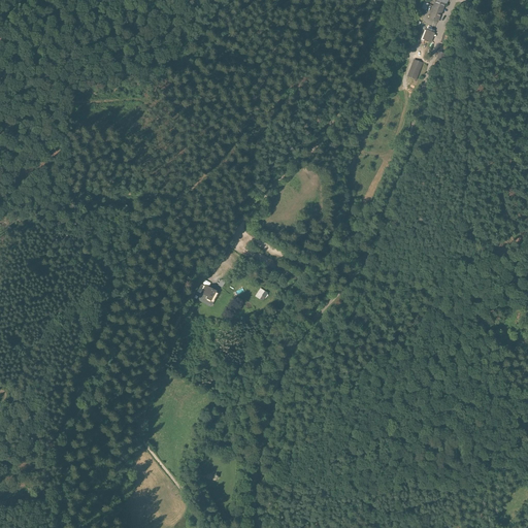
[(446,4),(435,0),(428,19),(437,23),(446,4)]
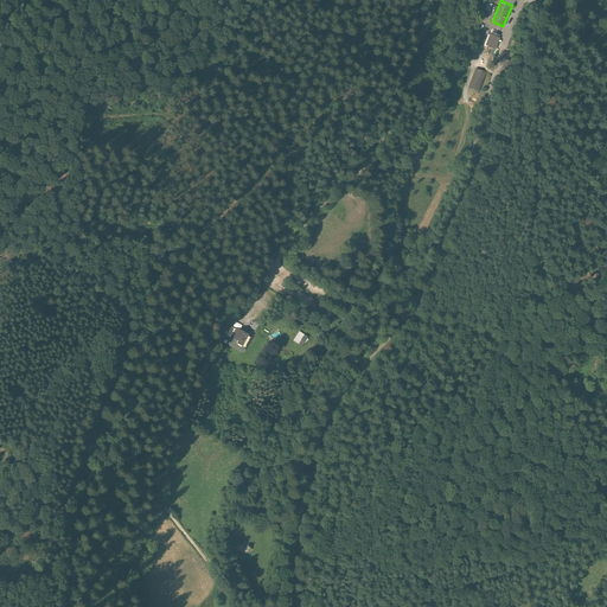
[(477,19),(483,21),(486,16),(480,12),(477,19)]
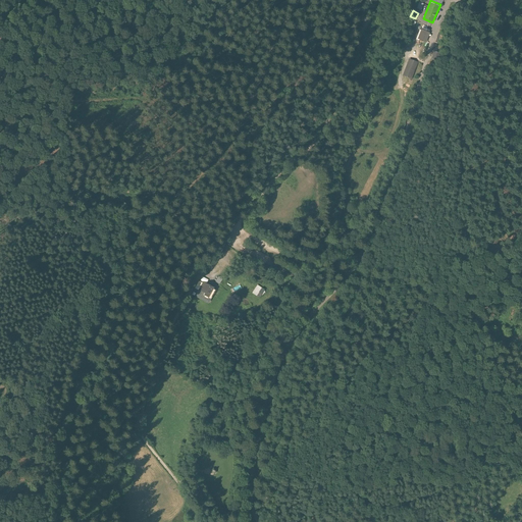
[(422,31),(421,31),(418,40),(426,43),(429,34),(428,33),(422,31)]
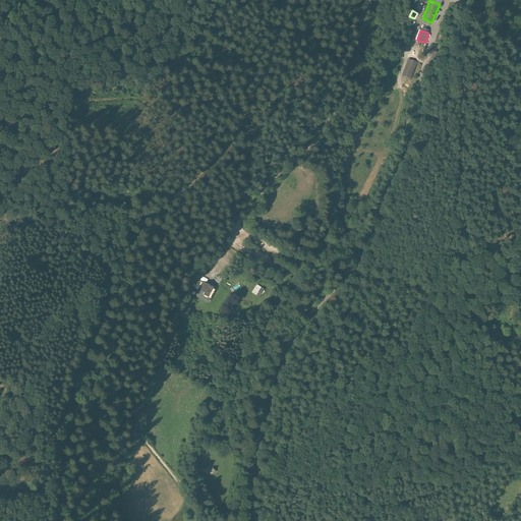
[(408,60),(403,75),(410,77),(416,62),(408,60)]
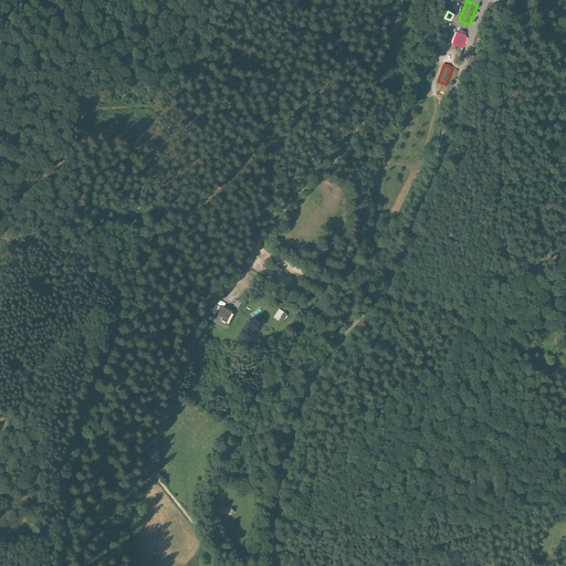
[(231,313),(220,306),(219,307),(216,315),(222,318),(221,321),(226,323),(231,314),(231,313)]
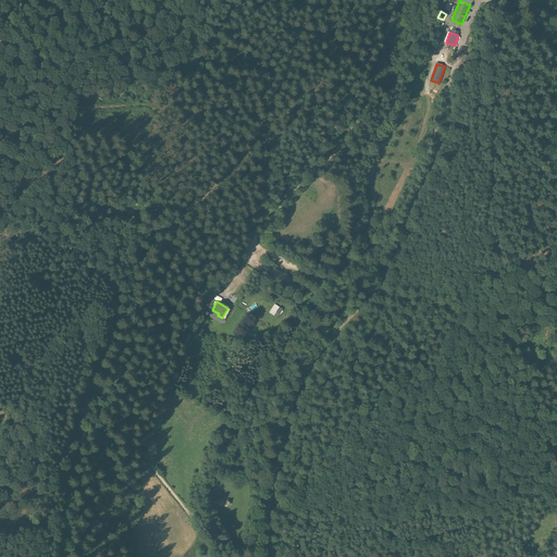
[(230,310),(227,309),(222,318),(218,316),(219,313),(212,310),(208,317),(222,324),(230,310)]
